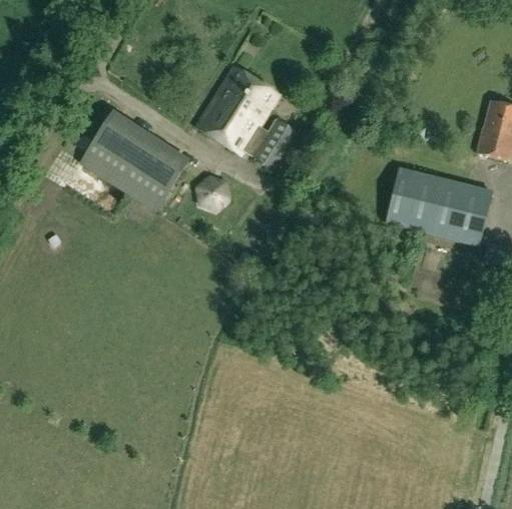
[(258,125),(266,112),(277,93),(232,65),(194,126),(238,154),(241,149),(251,155),(267,130),(258,125)]
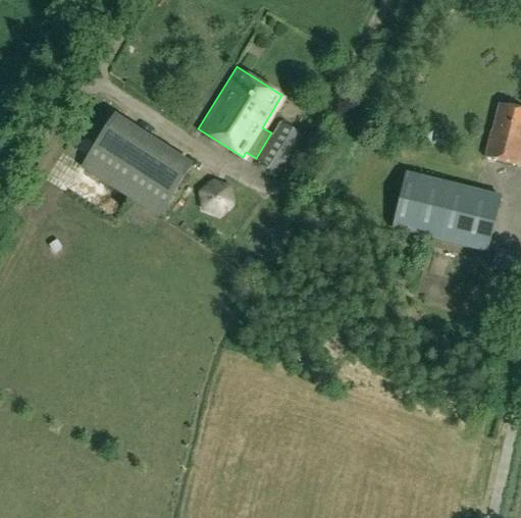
[(520,107),(498,102),(491,130),(490,130),(484,155),(518,163),(520,149),(520,107)]
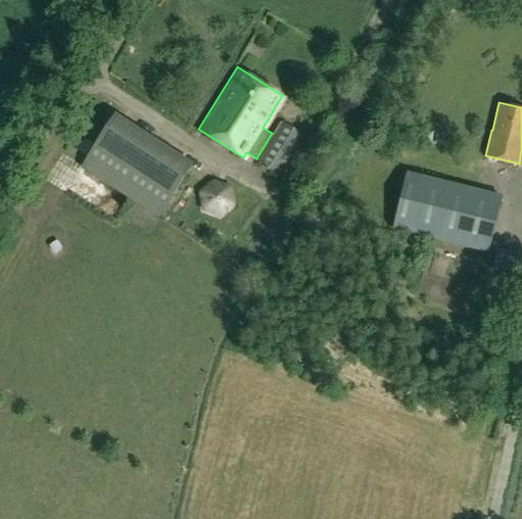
[(303,135),(280,121),(272,133),(256,158),(280,173),(303,135)]
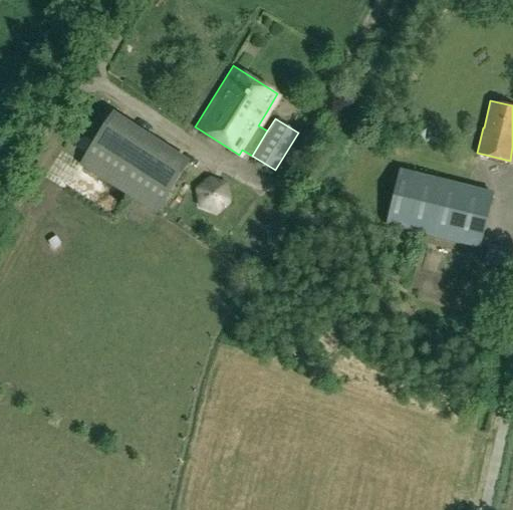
[(91,161),(167,210),(192,171),(116,122),(91,161)]
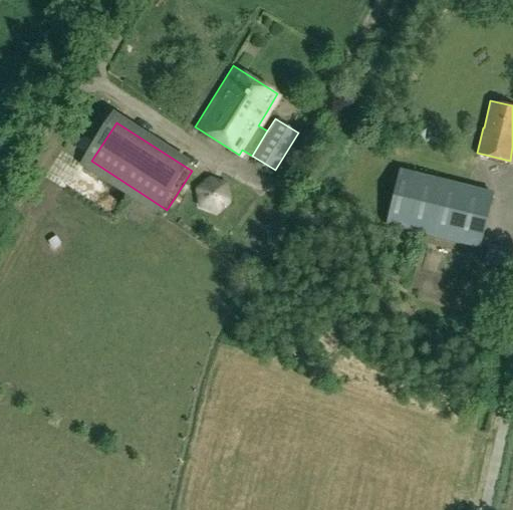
[(492,189),(400,167),(385,225),(478,247),(492,189)]
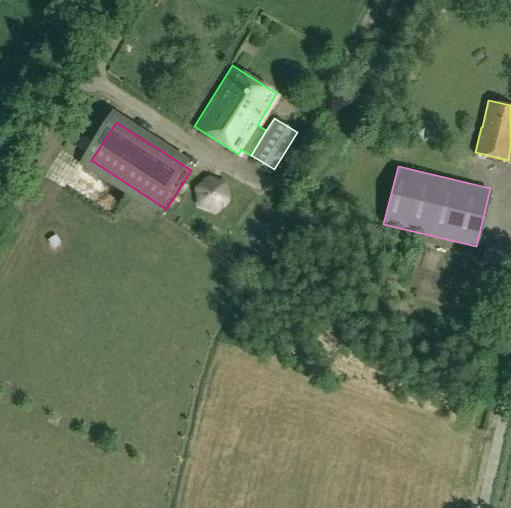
[(227,179),(207,172),(191,186),(195,206),(214,213),(230,199),(227,179)]
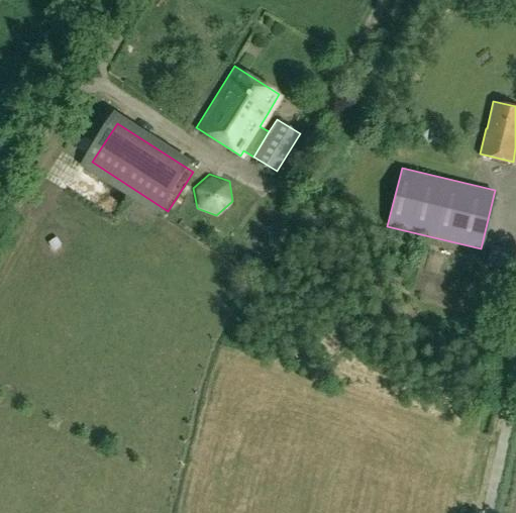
[(515,250),(490,245),(485,265),(515,272),(515,250)]
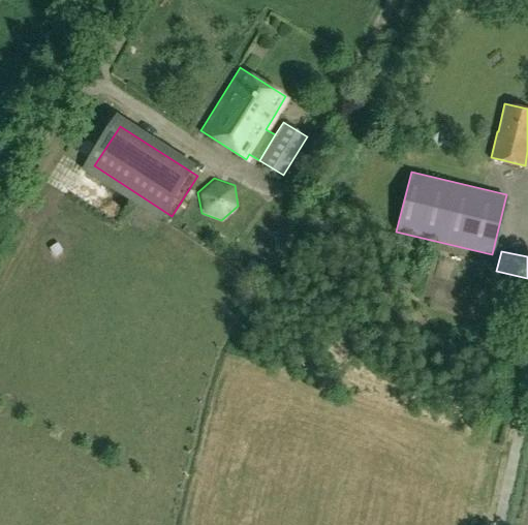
All buildings are outlined.
